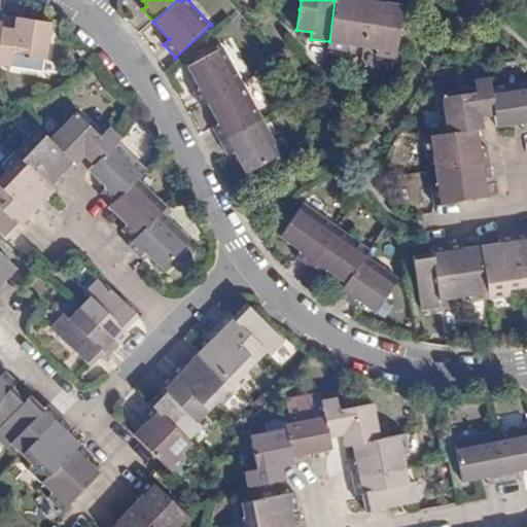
[(349,45),(362,47),(370,0),(335,0),(329,41),(328,49),(348,53),(349,45)]
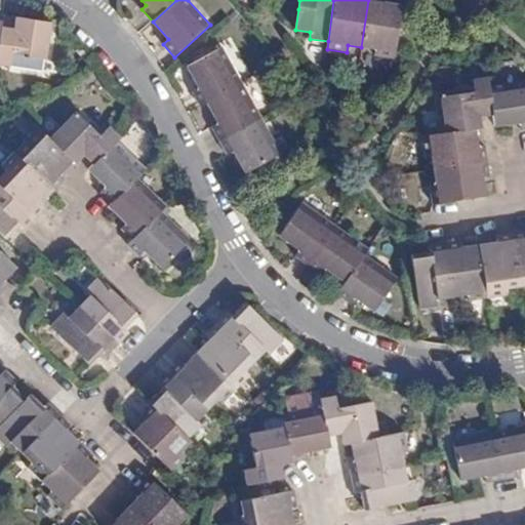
[(403,4),(395,2),(382,1),(382,0),(368,0),(361,47),(375,49),(375,55),(395,58),(403,4)]
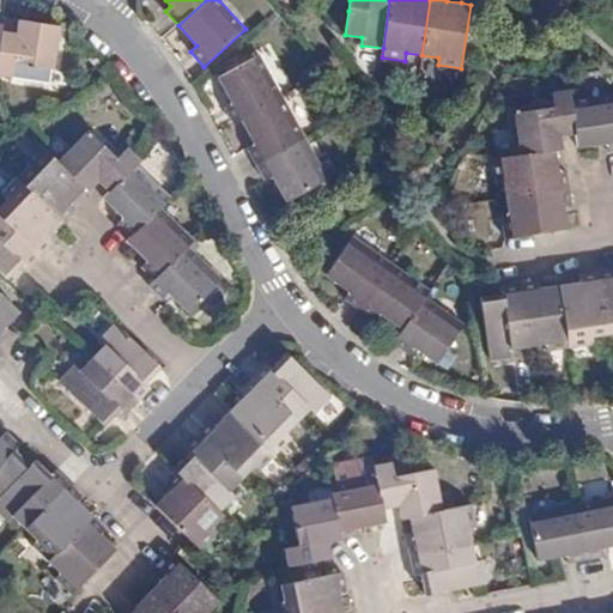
[(17,32),(2,30),(0,43),(0,76),(12,78),(14,64),(53,70),(61,26),(18,19),(17,32)]
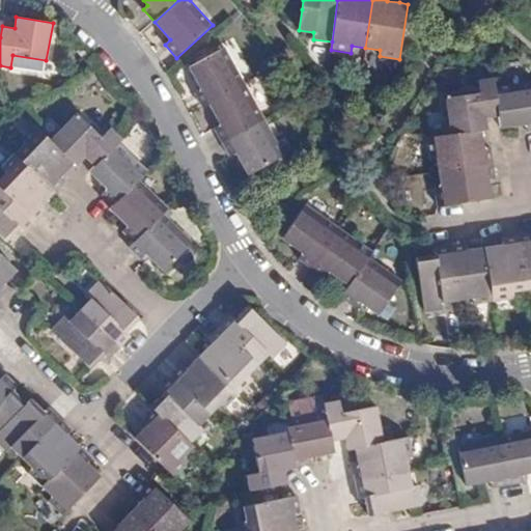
[(202,108),(210,104),(247,84),(227,47),(190,67),(201,89),(195,93),(202,108)]
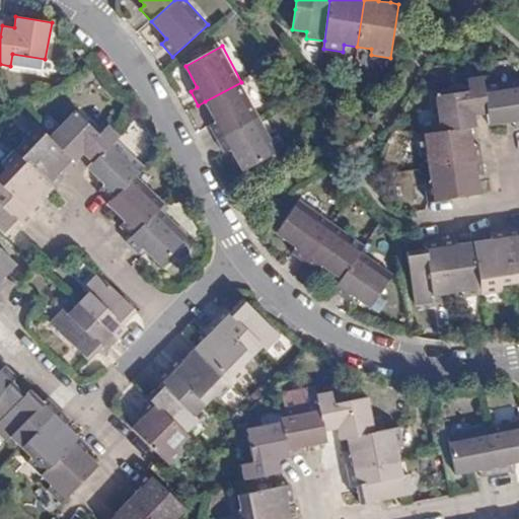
[(489,114),(485,86),(483,75),(467,79),(468,90),(435,96),(441,132),(470,128),(476,127),(475,116),(489,114)]
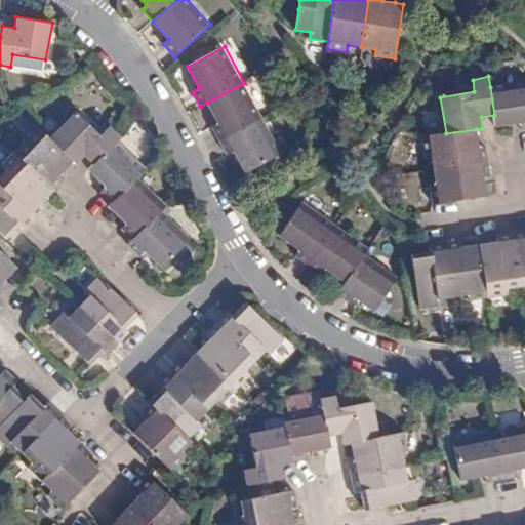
[(521,130),(524,129),(524,81),(490,87),(494,115),(496,126),(499,126),(513,124),(520,123),(521,130)]
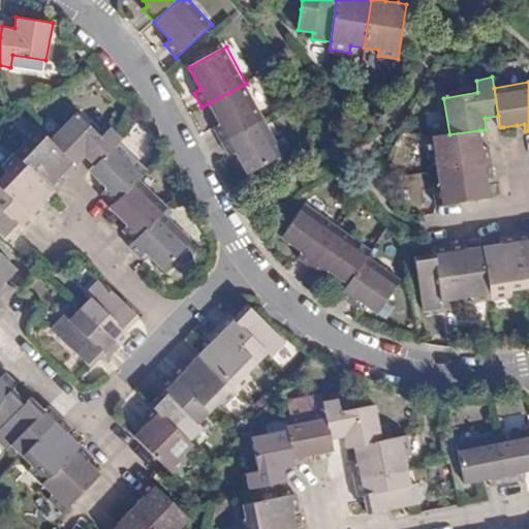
[(214,127),(221,142),(266,119),(246,84),(209,103),(220,124),(214,127)]
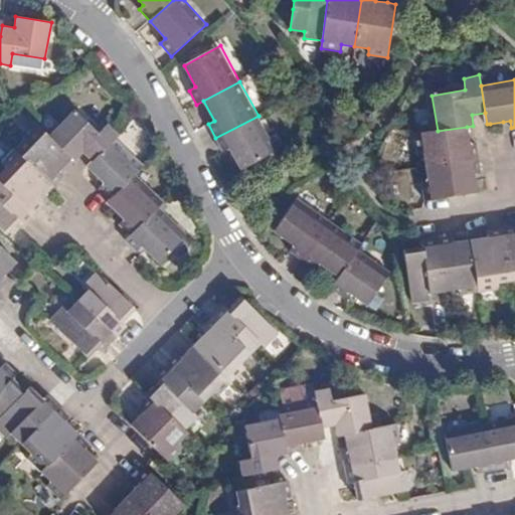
[(116,138),(119,135),(108,124),(99,133),(74,110),(47,137),(72,159),(74,162),(82,153),(93,162),(116,138)]
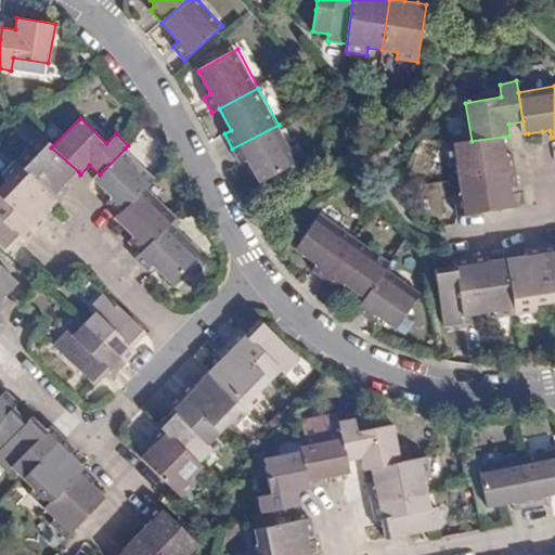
[(279,125),(232,149),(241,165),(248,162),(260,183),(299,163),(279,125)]
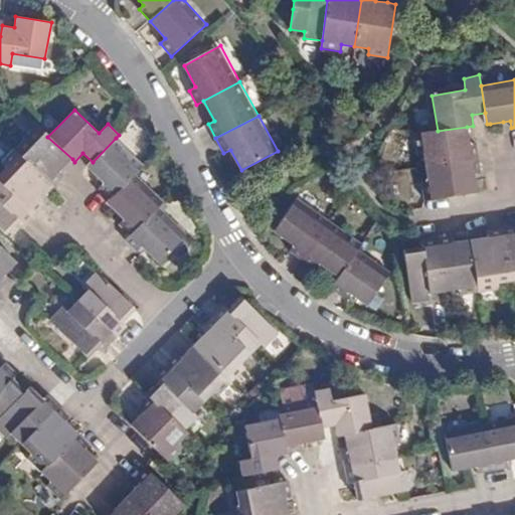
[(47,137),(32,122),(20,134),(24,138),(14,149),(54,186),(64,177),(59,172),(72,159),(47,137)]
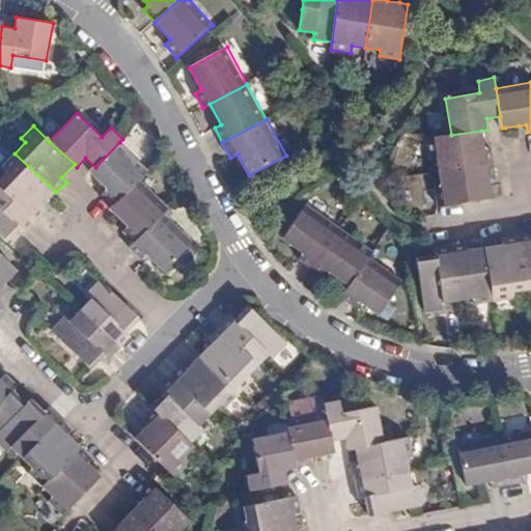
[(438,170),(492,161),(490,149),(484,150),(481,131),(451,135),(426,140),(429,159),(436,158),(438,170)]
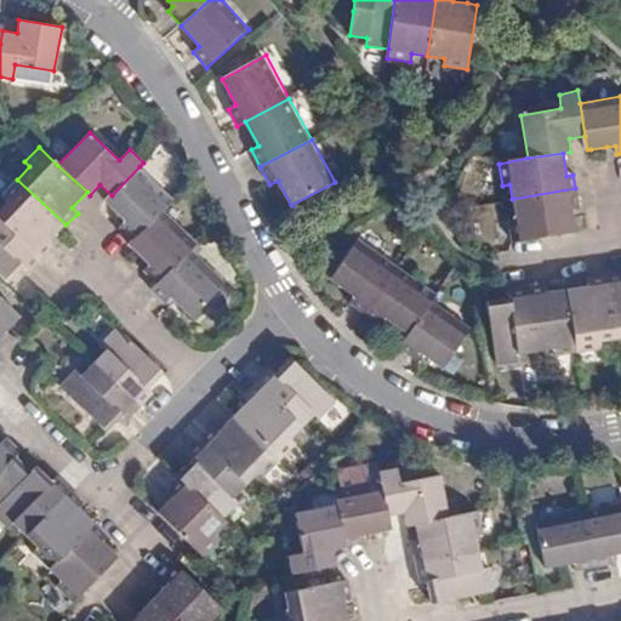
[(174,199),(140,166),(112,195),(106,203),(119,217),(125,222),(120,228),(132,243),(163,211),(174,199)]
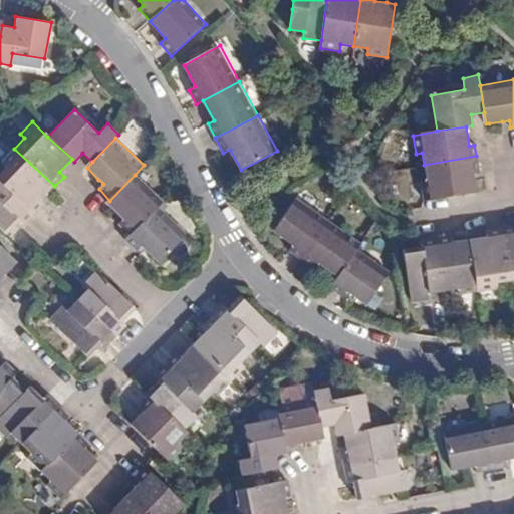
[(54,186),(14,149),(1,163),(5,167),(0,172),(0,181),(34,215),(44,205),(40,199),(54,186)]
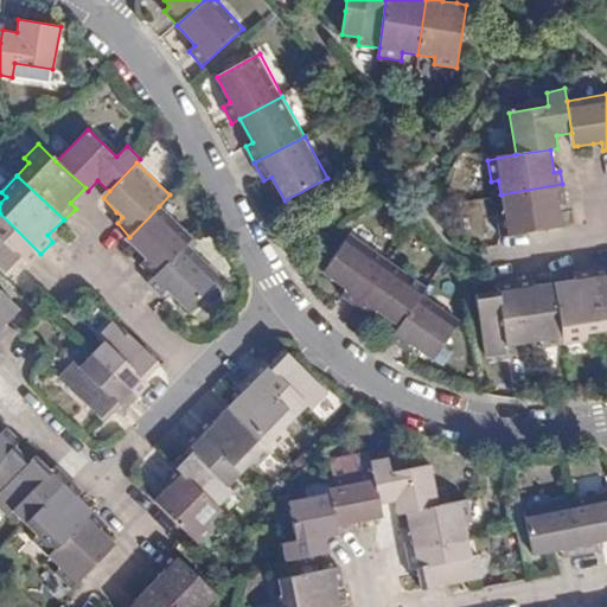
[(497,213),(500,237),(562,227),(558,202),(566,199),(562,184),(500,195),(503,211),(497,213)]
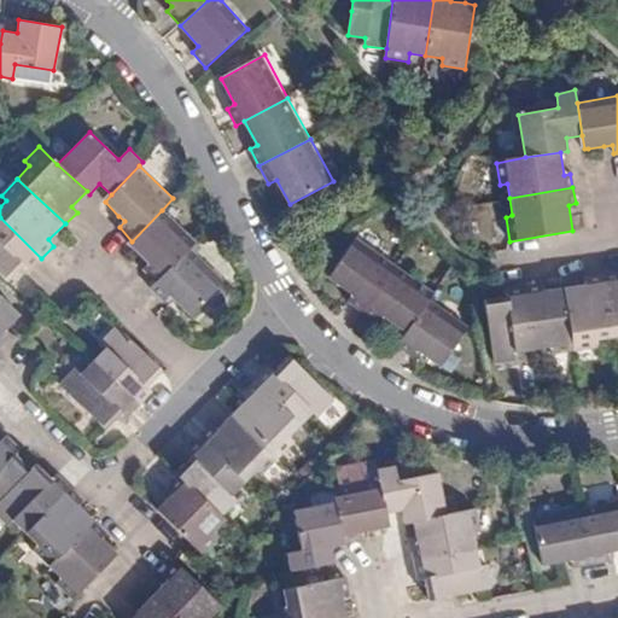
[(196,243),(162,210),(132,242),(128,245),(143,260),(149,264),(143,270),(155,284),(190,249),(196,243)]
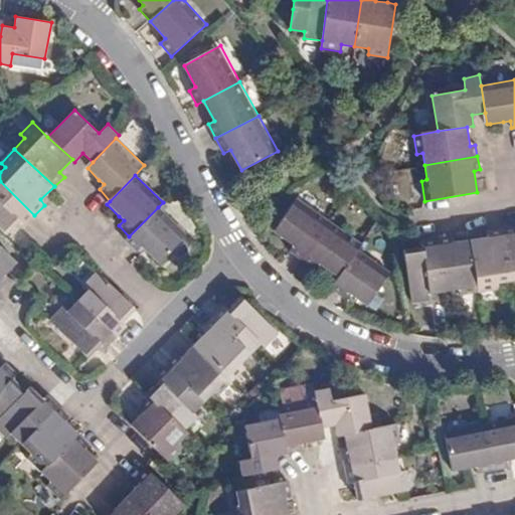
[(34,215),(0,181),(0,228),(7,235),(19,222),(24,226),(34,215)]
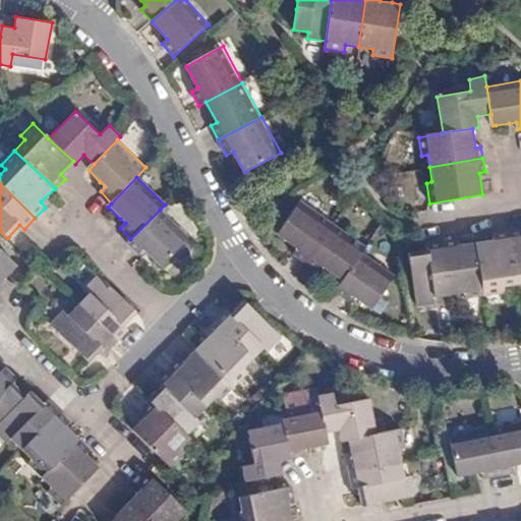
[(293,255),(306,264),(334,223),(300,200),(277,234),(297,248),(293,255)]
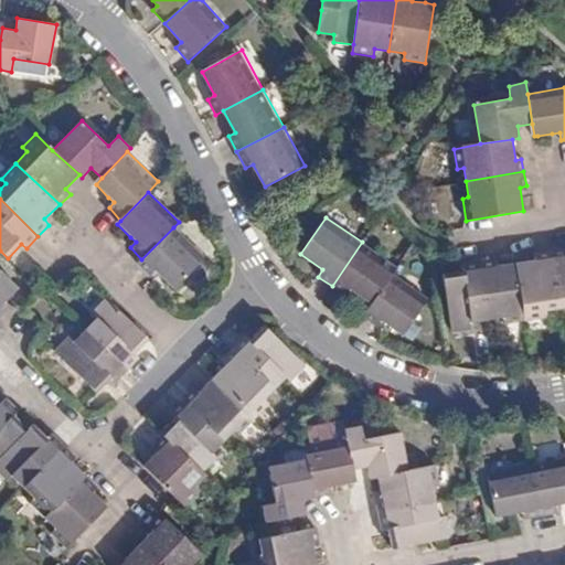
[(204,257),(173,227),(141,259),(138,266),(149,277),(155,272),(160,276),(174,288),(204,257)]
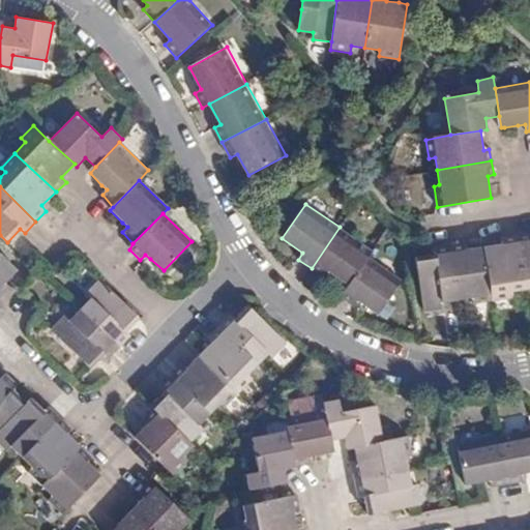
[(367,256),(373,251),(340,227),(312,268),(324,277),(329,271),(348,285),(367,256)]
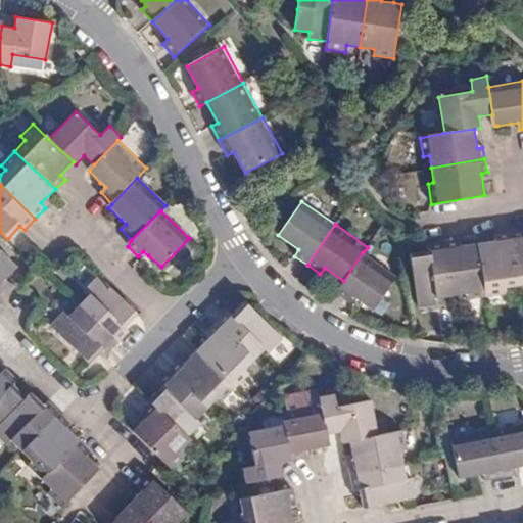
[(522,233),(522,229),(509,232),(519,286),(522,284),(522,233)]
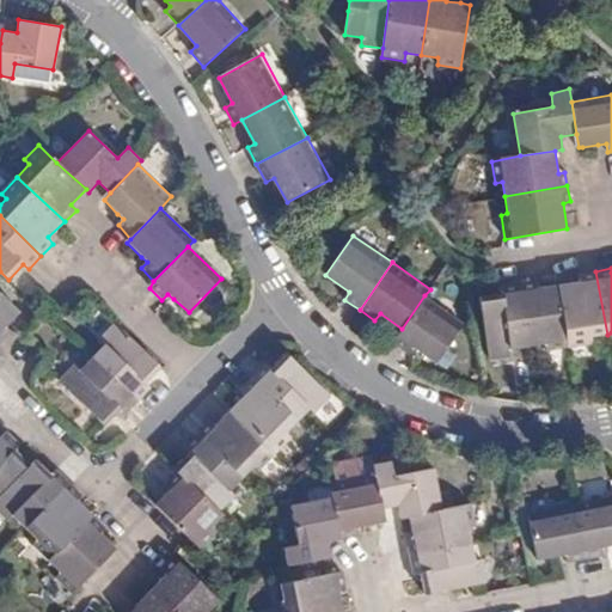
[(591,337),(607,335),(595,271),(580,274),(581,280),(558,286),(569,348),(592,344),(591,337)]
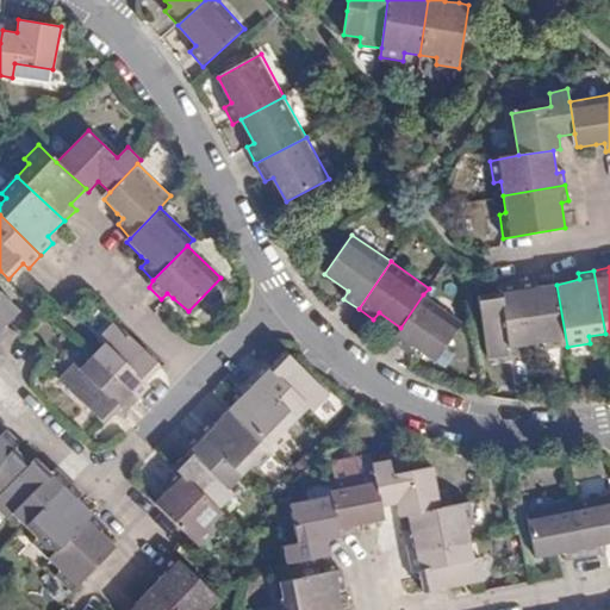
[(545,350),(567,347),(556,285),(535,287),(534,280),(516,284),(526,346),(542,343),(545,350)]
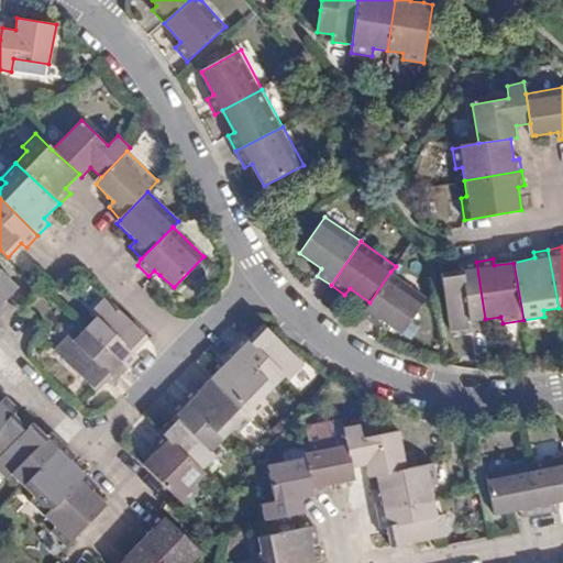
[(471,322),(485,319),(476,262),(461,264),(462,271),(455,272),(441,275),(451,331),(472,329),(471,322)]
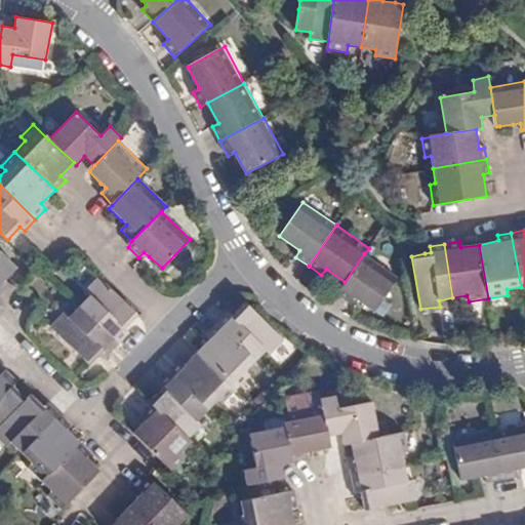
[(0,249),(0,295),(9,286),(5,281),(10,276),(18,267),(0,249)]
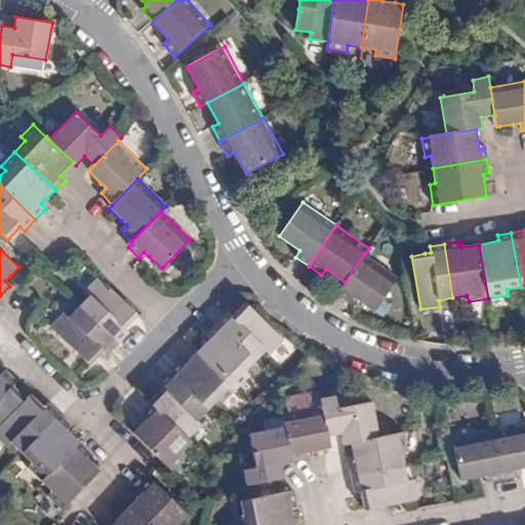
[(345,282),(336,294),(351,305),(355,298),(375,313),(398,278),(364,253),(345,282)]
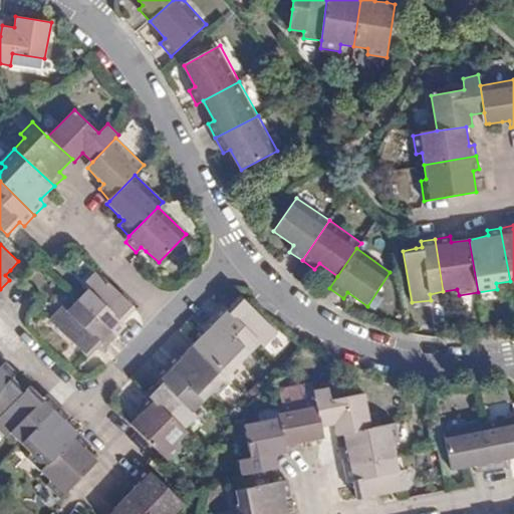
[(137,309),(96,272),(84,284),(87,288),(76,300),(116,337),(127,326),(123,322),(137,309)]
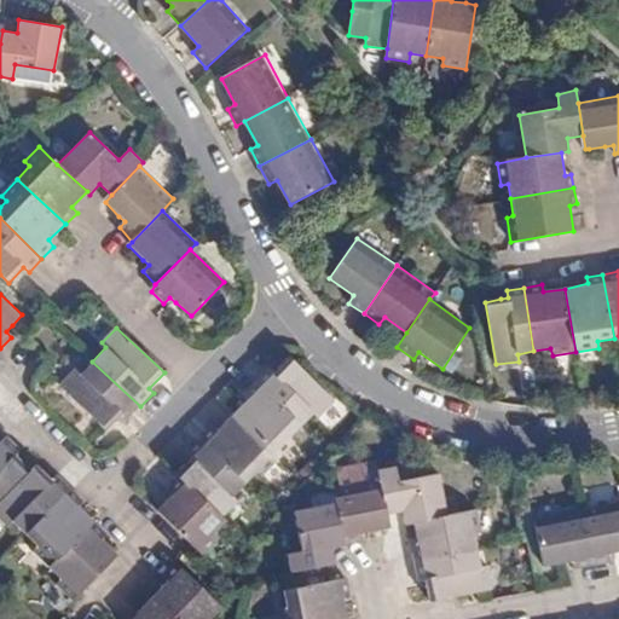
[(254,380),(301,424),(312,412),(319,418),(336,399),(289,356),(272,374),(266,368),(254,380)]
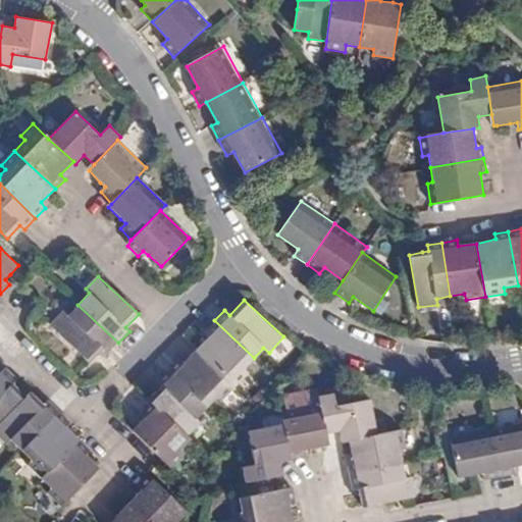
[(118,343),(77,305),(68,315),(62,311),(50,325),(91,363),(103,350),(108,355),(118,343)]
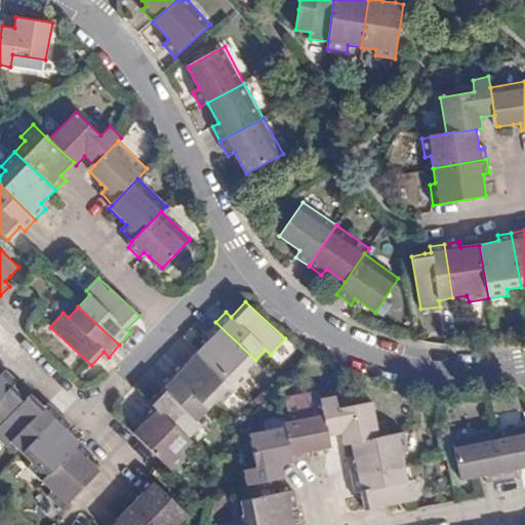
[(197,351),(237,390),(252,375),(247,369),(255,360),(215,322),(205,335),(208,338),(197,351)]
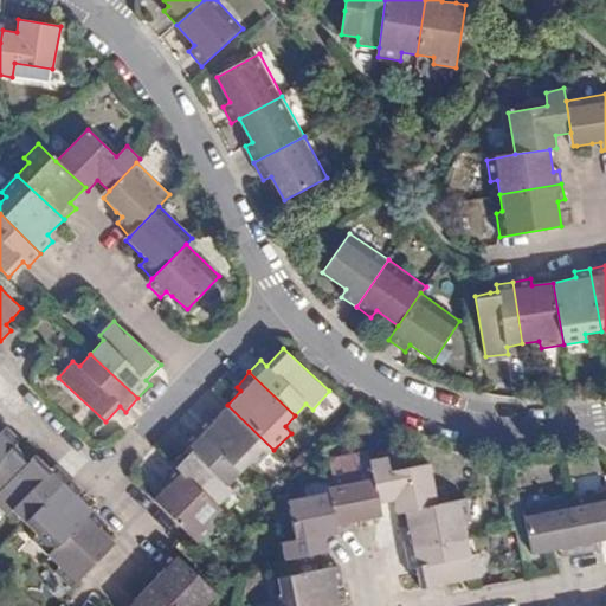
[(195,430),(240,474),(251,462),(258,466),(274,450),(227,405),(211,423),(206,418),(195,430)]
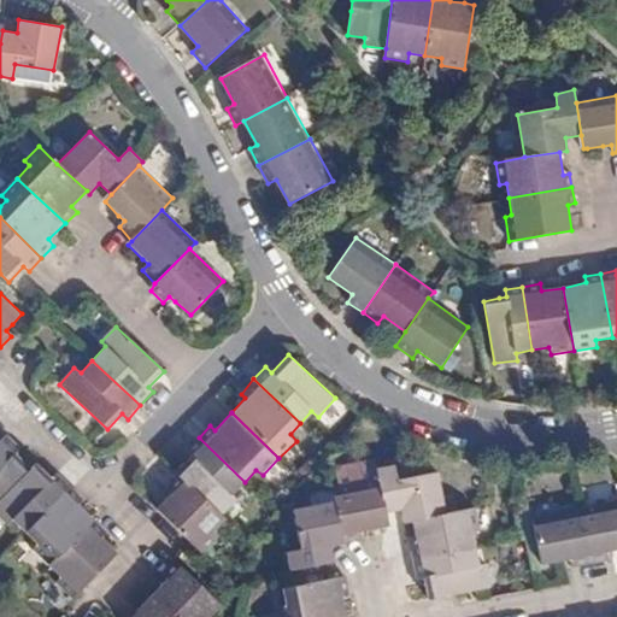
[(0,501),(33,469),(15,452),(19,447),(7,435),(0,441),(0,501)]
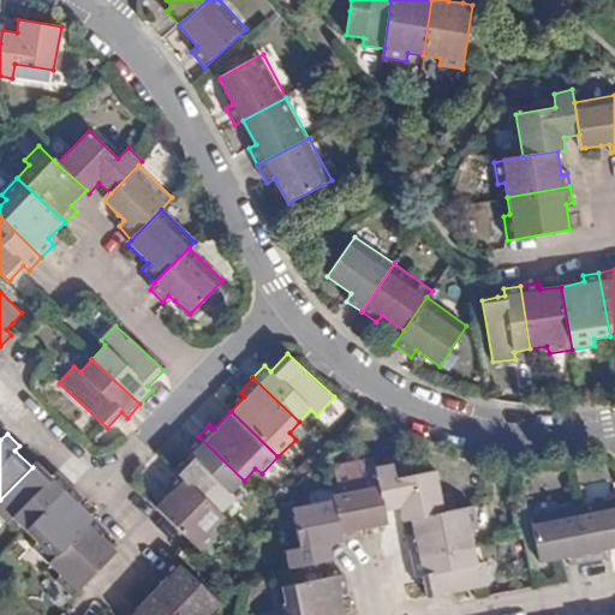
[(231,494),(244,481),(198,436),(185,449),(190,454),(175,470),(178,472),(222,514),(237,500),(231,494)]
